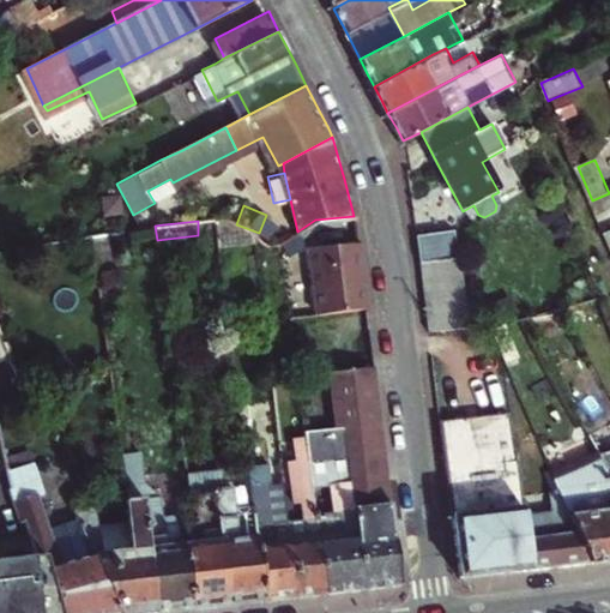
[(295,221),(275,235),(281,244),(297,232),(295,221)]
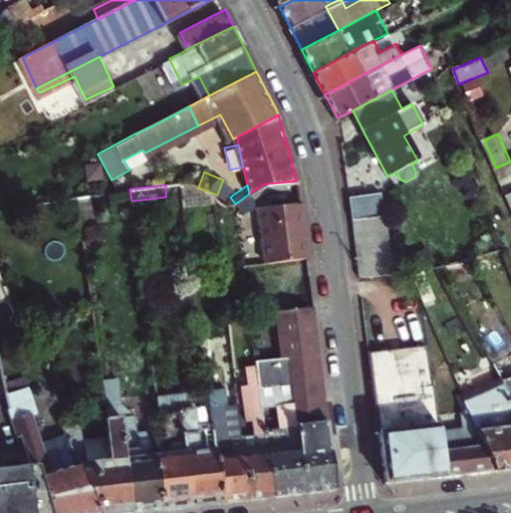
[(348,195),(351,218),(382,213),(379,191),(348,195)]
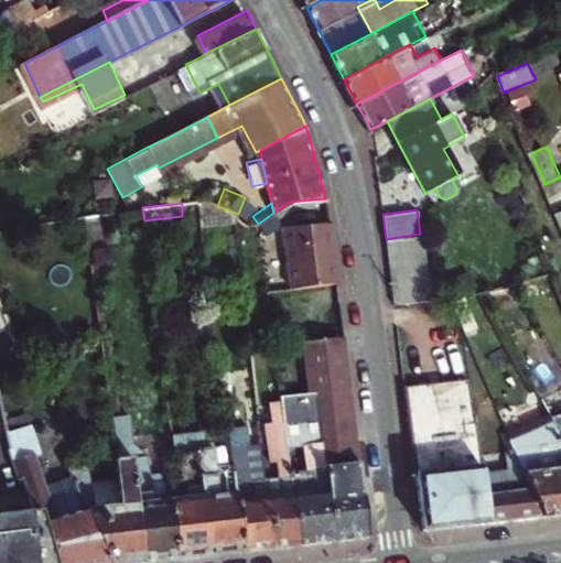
[(332,253),(326,220),(293,225),(302,284),(302,289),(336,284),(332,253)]
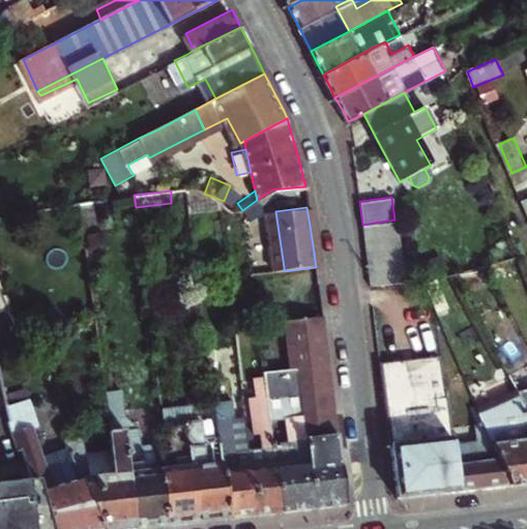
[(394,219),(362,225),(371,285),(407,281),(398,219),(394,219)]
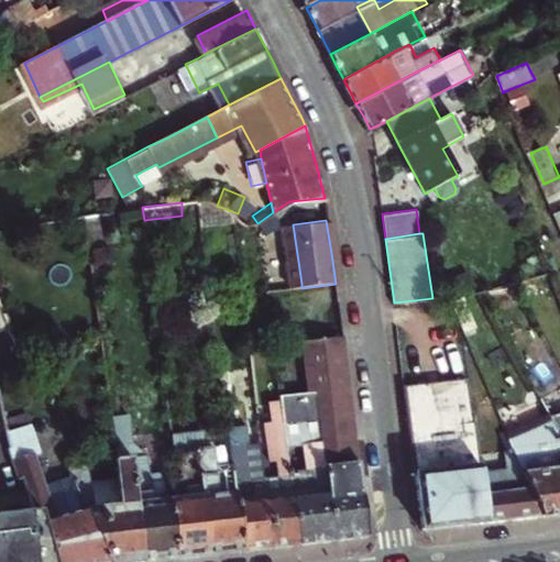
[(0,334),(14,330),(0,295),(0,334)]
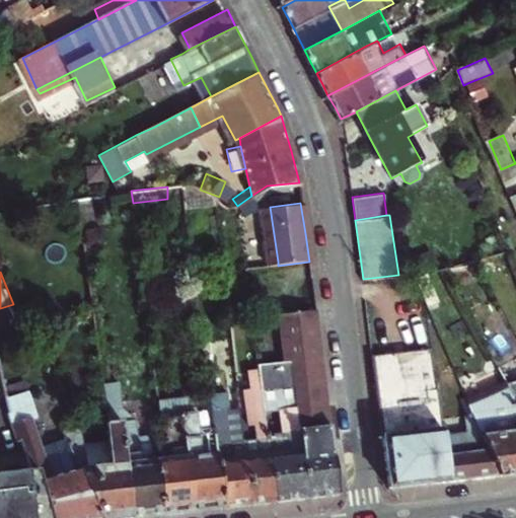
[(280,430),(266,432),(275,499),(321,494),(339,492),(333,444),(326,395),(320,348),(315,307),(276,312),(282,359),(256,363),(263,410),(277,408),(280,430)]
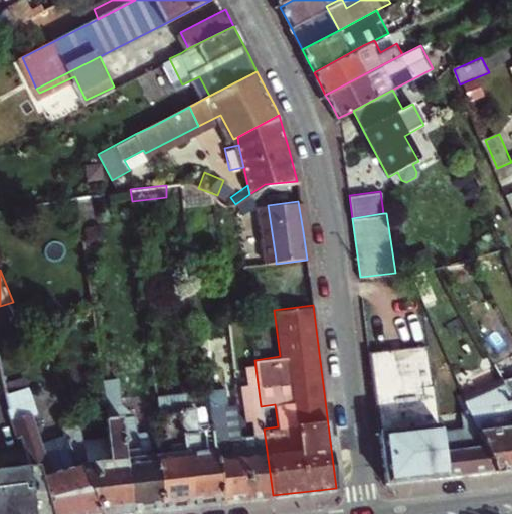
[(375,389),(388,484),(417,480),(446,476),(442,450),(440,430),(430,347),(370,354),(375,389)]
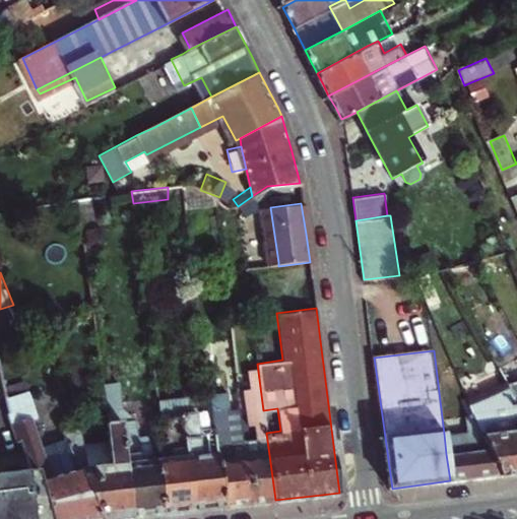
[(264,502),(275,500),(266,433),(263,410),(257,364),(257,360),(247,362),(249,380),(243,381),(248,418),(253,417),(255,432),(244,433),(253,503),(264,502)]
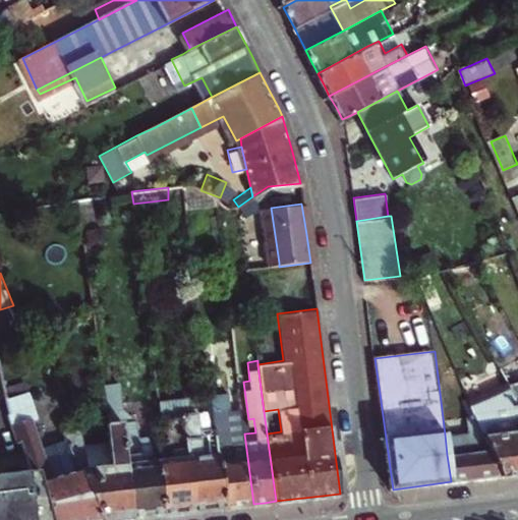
[(101,519),(80,469),(52,473),(45,456),(34,421),(37,421),(26,383),(6,388),(10,404),(18,438),(25,465),(36,465),(39,472),(52,519),(101,519)]
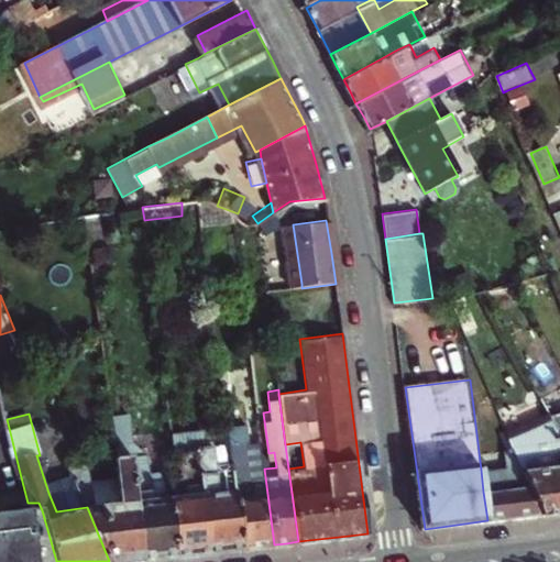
[(131,455),(144,559),(161,558),(177,555),(168,492),(163,451),(146,452),(130,439),(127,414),(112,416),(117,456),(131,455)]
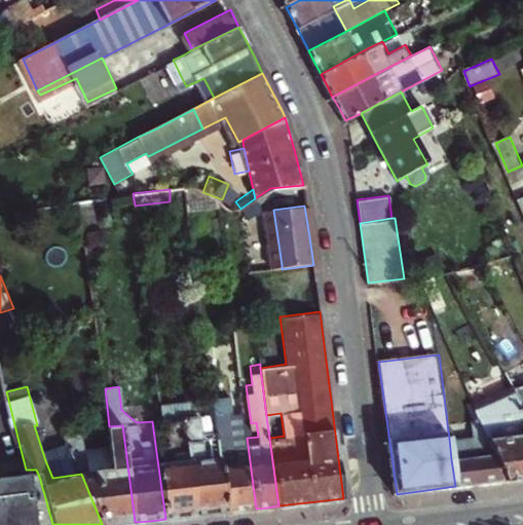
[(519,478),(522,478),(522,399),(516,389),(503,397),(476,407),(481,419),(486,429),(507,480),(519,478)]
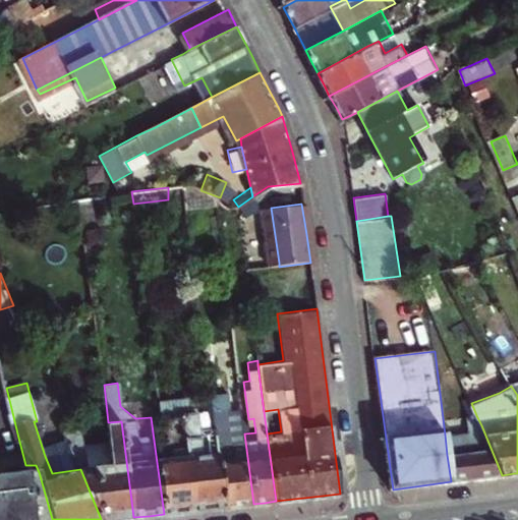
[(216,427),(227,507),(238,506),(253,504),(244,434),(240,408),(230,409),(228,393),(211,395),(216,427)]
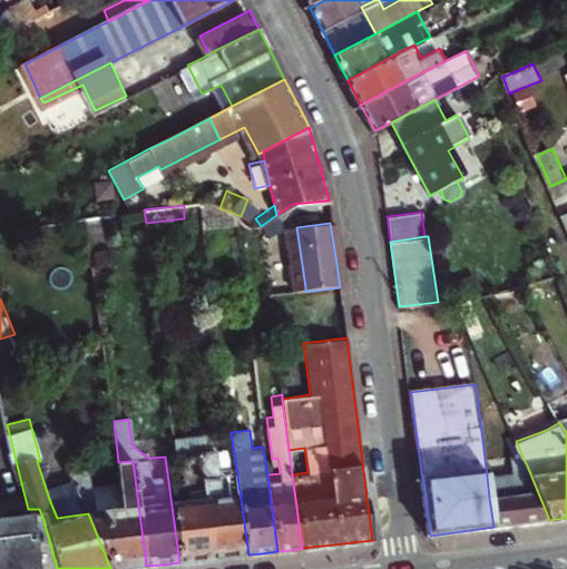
[(230,557),(248,555),(236,468),(218,470),(215,445),(206,447),(205,434),(175,439),(176,455),(183,454),(198,452),(215,558),(230,557)]
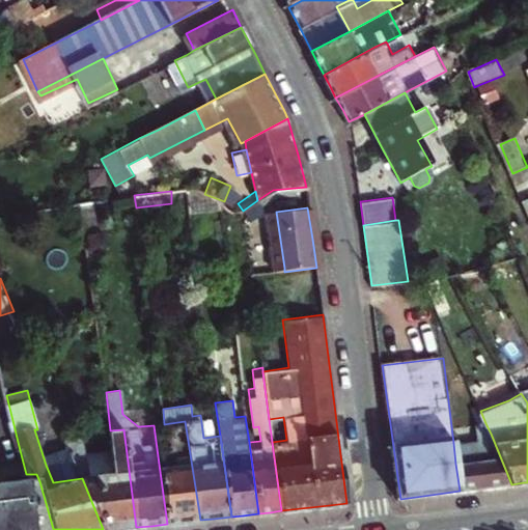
[(159,464),(167,524),(183,522),(200,520),(185,421),(170,423),(175,462),(159,464)]
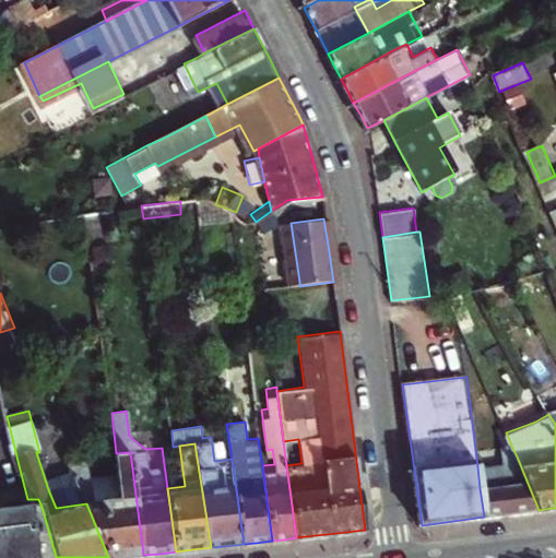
[(512,513),(539,510),(517,456),(511,446),(507,447),(509,462),(477,466),(480,488),(484,517),(512,513)]
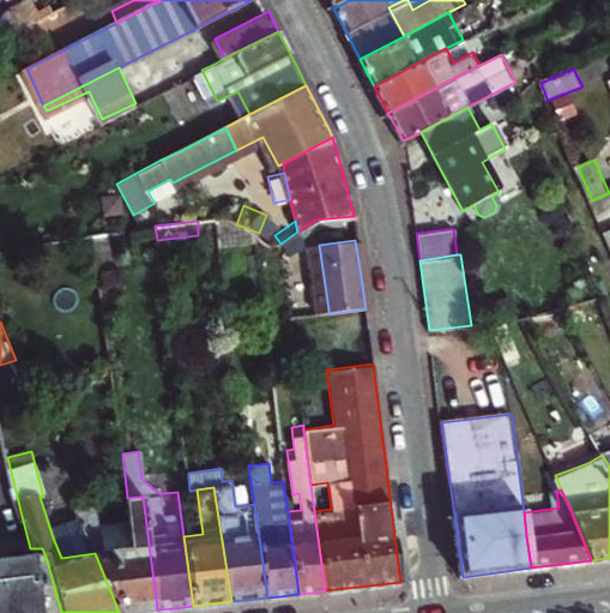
[(157,610),(143,497),(127,498),(130,518),(133,547),(104,551),(97,522),(91,502),(86,503),(76,505),(86,533),(95,553),(119,612),(143,612),(157,610)]
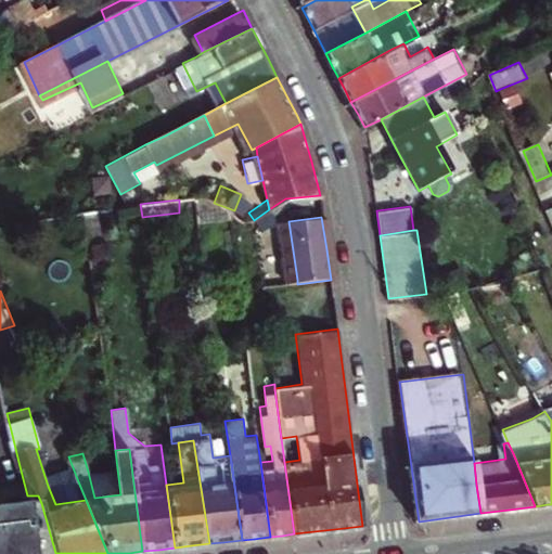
[(120,494),(117,468),(88,472),(94,498),(120,494)]
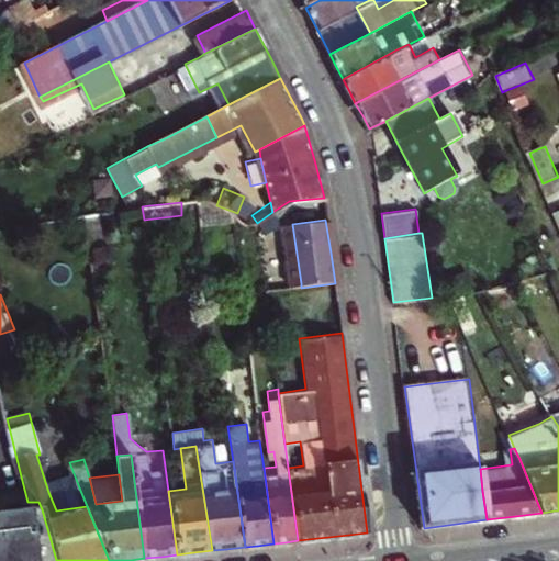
[(87,506),(79,487),(48,492),(56,511),(87,506)]
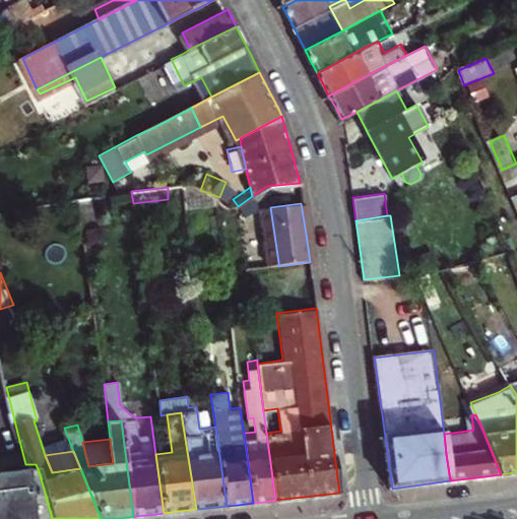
[(52,518),(39,471),(0,475),(0,518),(52,518)]
